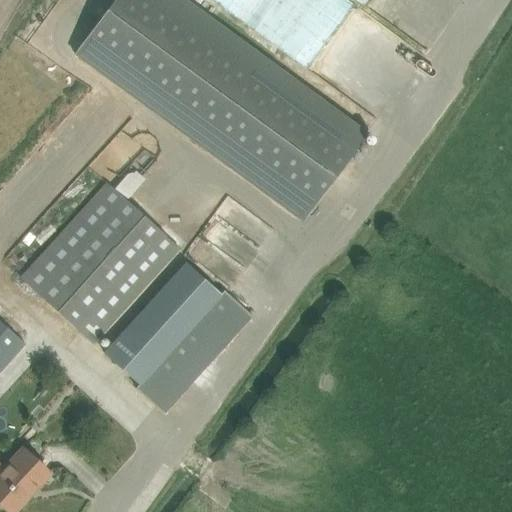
[(184,0),(116,0),(76,55),(302,223),(367,135),(184,0)]
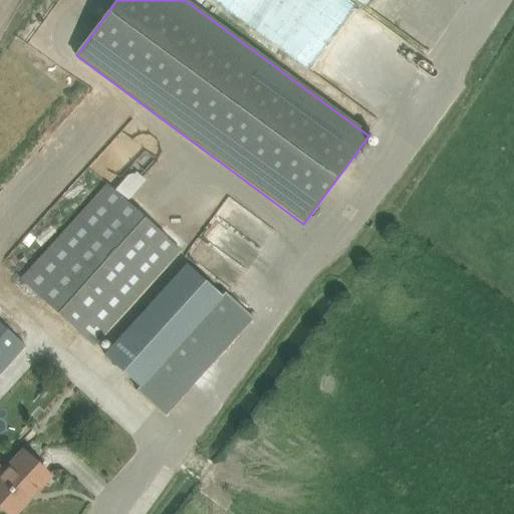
[(130,196),(146,179),(133,168),(117,186),(130,196)]
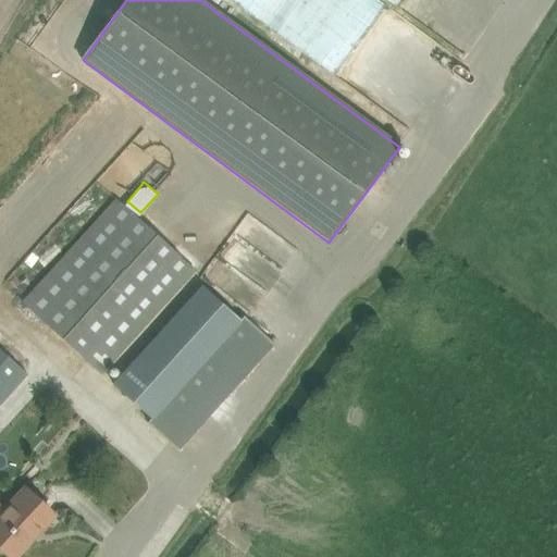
[(101,375),(196,271),(116,198),(22,301),(101,375)]
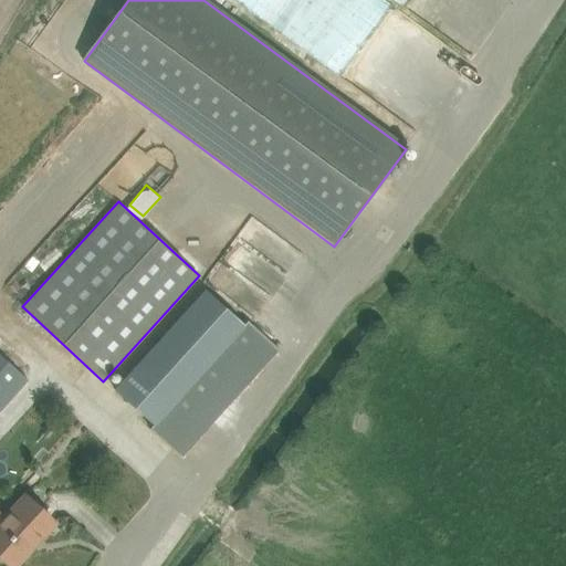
[(229,312),(206,291),(115,390),(155,427),(245,326),(229,312)]
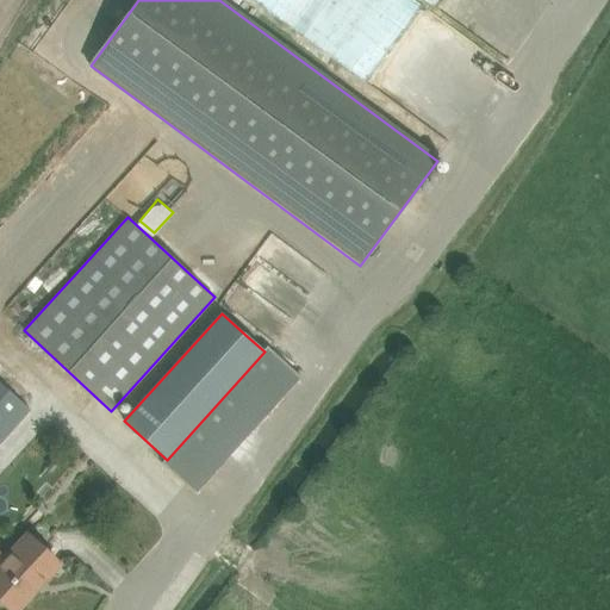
[(0,443),(30,411),(0,384),(0,443)]
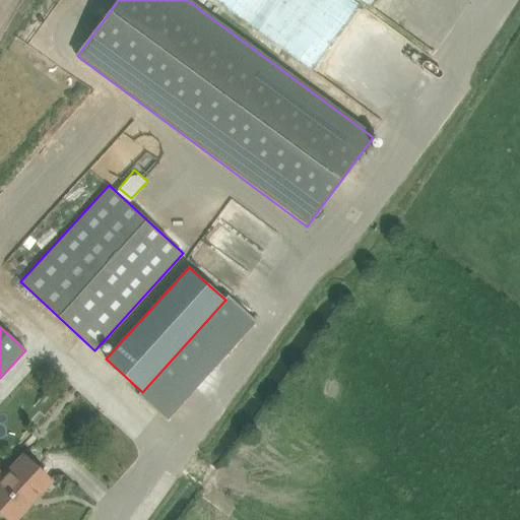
[(14,519),(51,480),(36,467),(19,452),(0,472),(0,512),(8,519),(14,519)]
